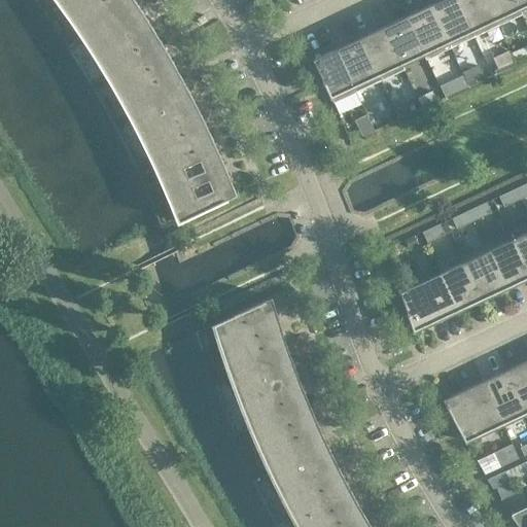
[(57,0),(58,1),(69,18),(83,38),(97,59),(107,76),(108,78),(163,45),(156,34),(149,24),(143,13),(136,3),(134,0),(57,0)]
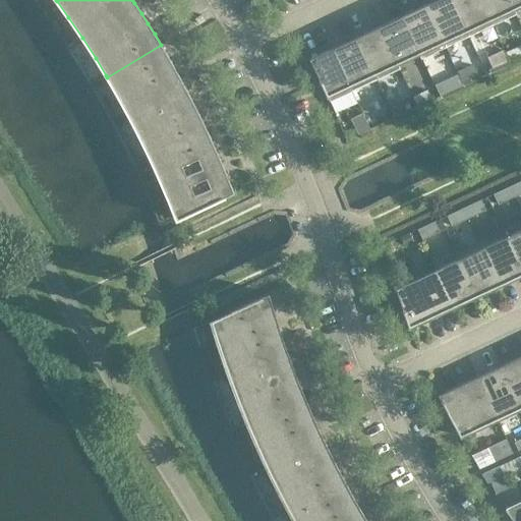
[(468,37),(451,0),(432,0),(424,4),(445,47),(468,37)]
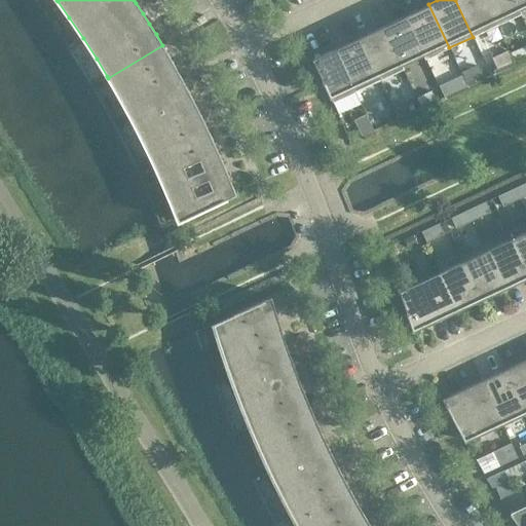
[(496,26),(484,0),(455,0),(473,37),(496,26)]
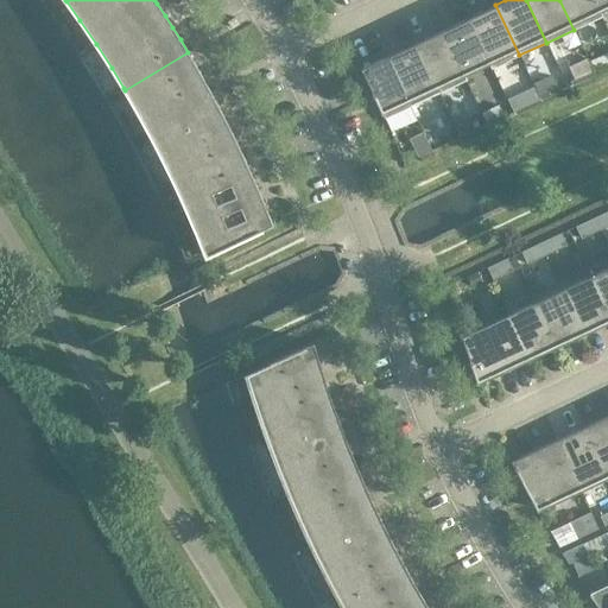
[(601,17),(593,0),(559,0),(574,30),(601,17)]
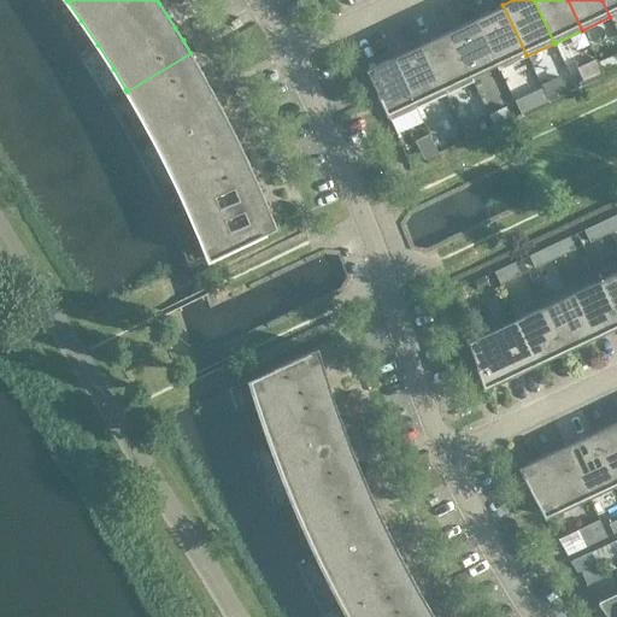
[(616,4),(616,0),(601,0),(610,17),(611,17),(607,9),(616,4)]
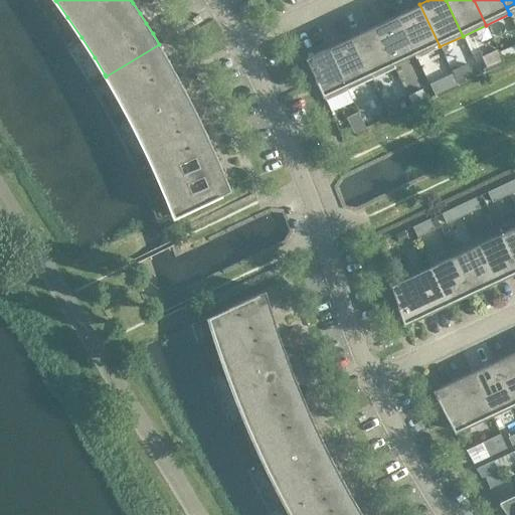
[(440,46),(419,4),(396,14),(416,57),(440,46)]
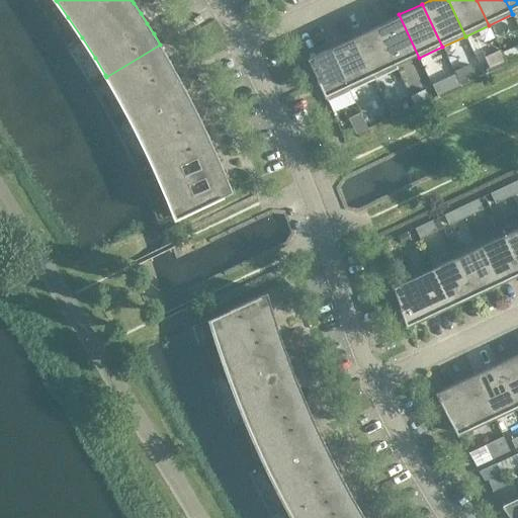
[(419,58),(399,14),(376,25),(397,69),(398,68),(395,62),(415,52),(418,59),(419,58)]
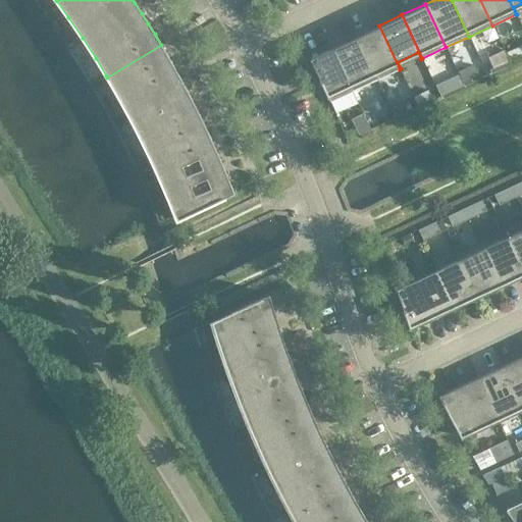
[(400,69),(379,25),(356,37),(376,81),(400,69)]
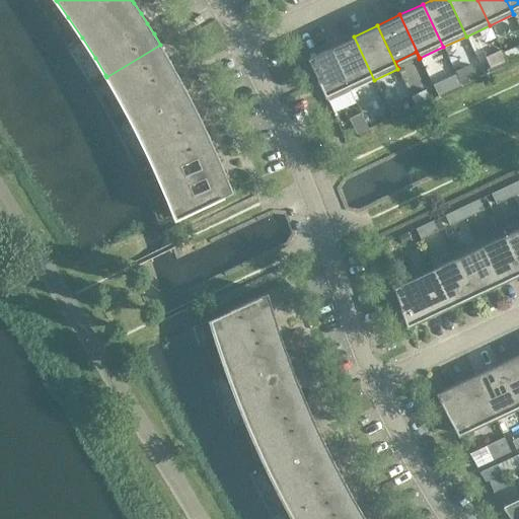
[(374,80),(354,36),(330,48),(351,90),(352,90),(349,83),(369,74),(372,80),(374,80)]
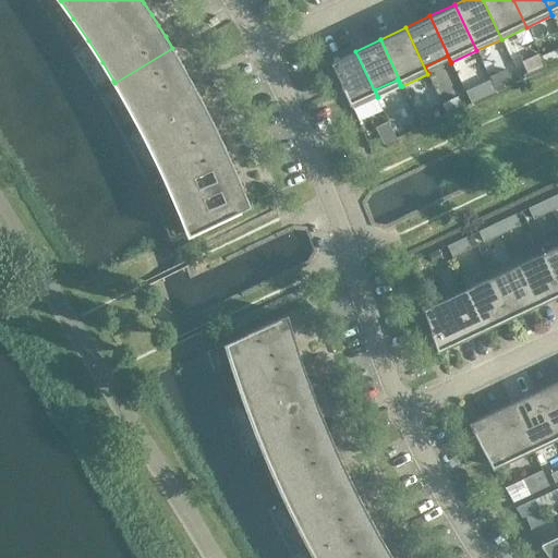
[(172,48),(114,83),(116,84),(125,102),(138,125),(150,148),(159,168),(160,169),(221,141),(216,129),(210,117),(204,106),(198,94),(192,82),(185,71),(179,59),(172,48)]
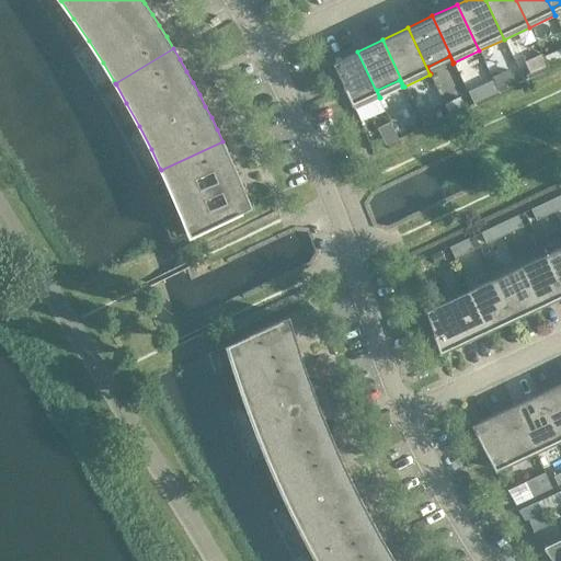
[(560,60),(560,53),(559,49),(545,56),(549,67),(560,60)]
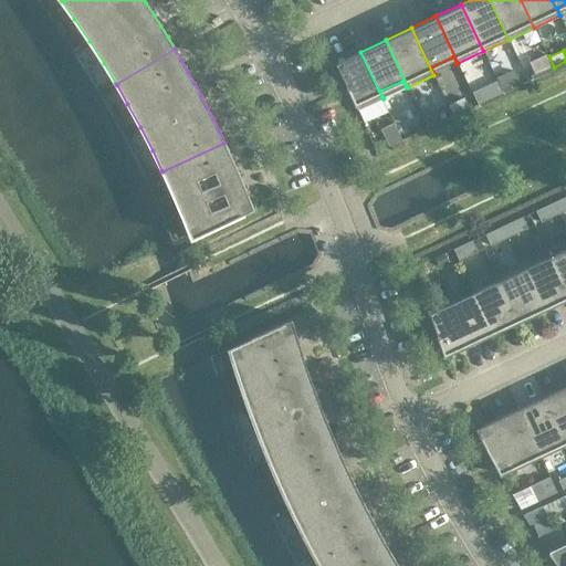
[(383,98),(360,52),(335,63),(347,88),(355,105),(357,111),(383,98)]
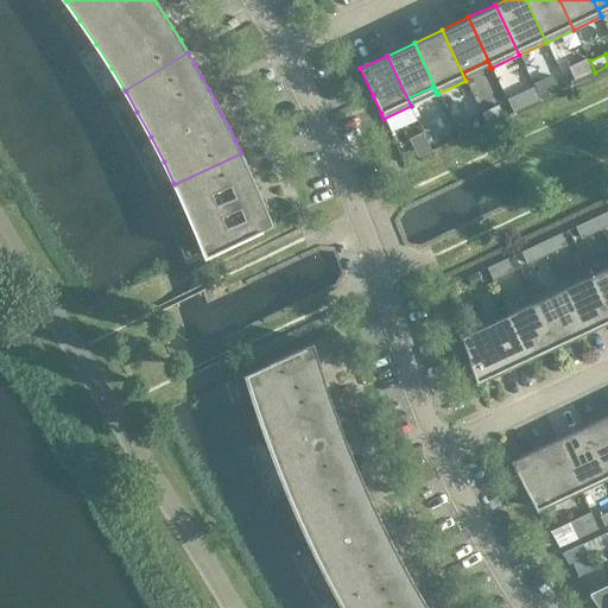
[(587,58),(569,67),(575,80),(593,71),(587,58)]
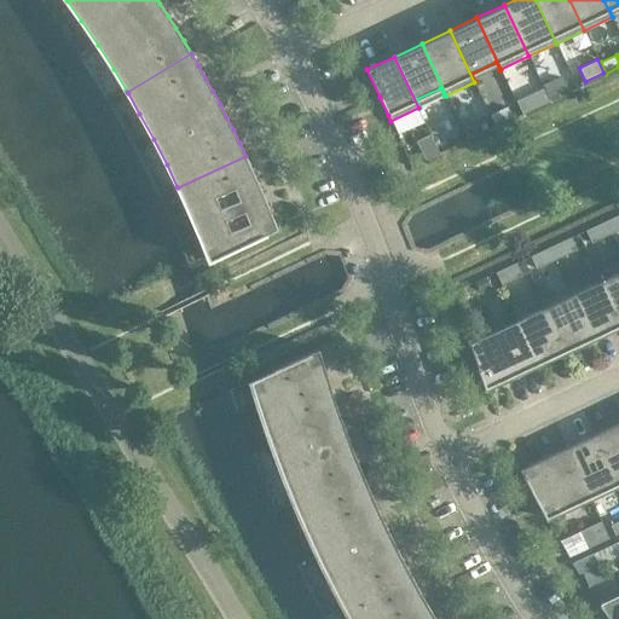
[(561,77),(544,85),(551,99),(568,92),(561,77)]
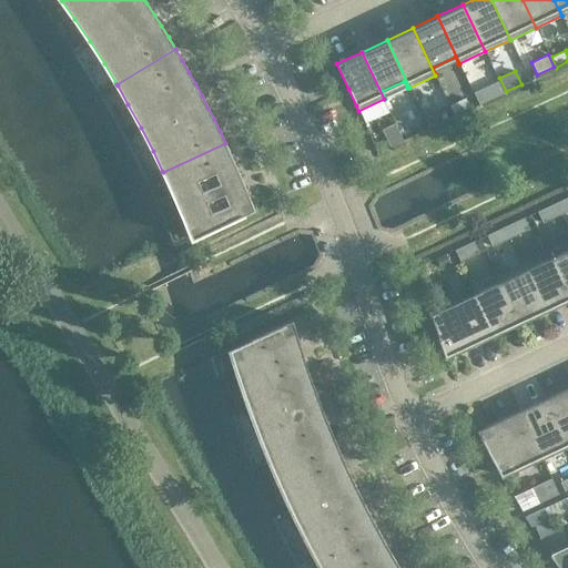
[(486,87),(492,99),(504,93),(498,81),(486,87)]
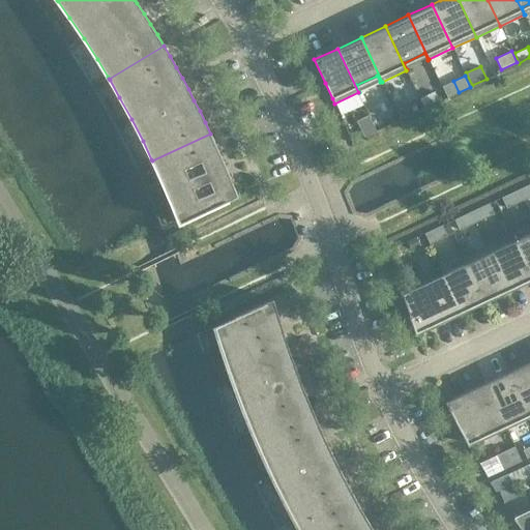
[(439,101),(435,91),(419,98),(423,109),(439,101)]
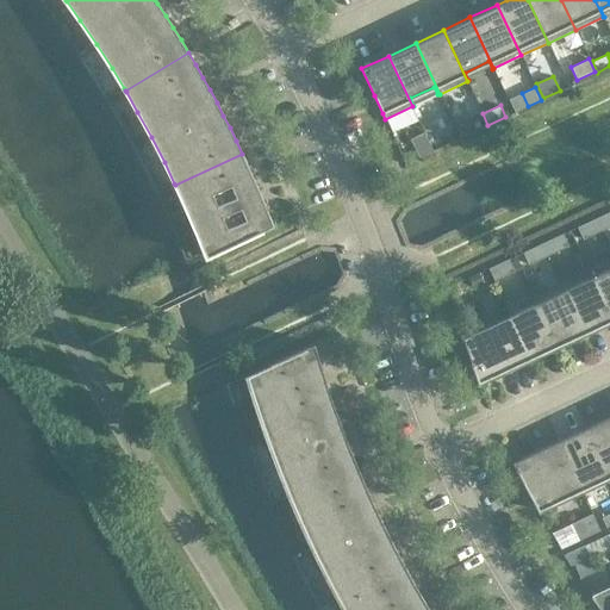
[(419,157),(433,151),(425,134),(411,139),(419,157)]
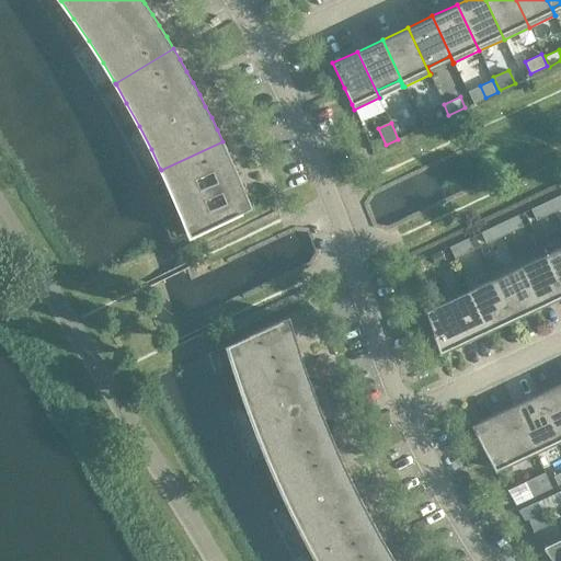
[(222,141),(161,170),(162,172),(171,191),(176,204),(218,186),(239,178),(233,165),(228,153),(222,141)]
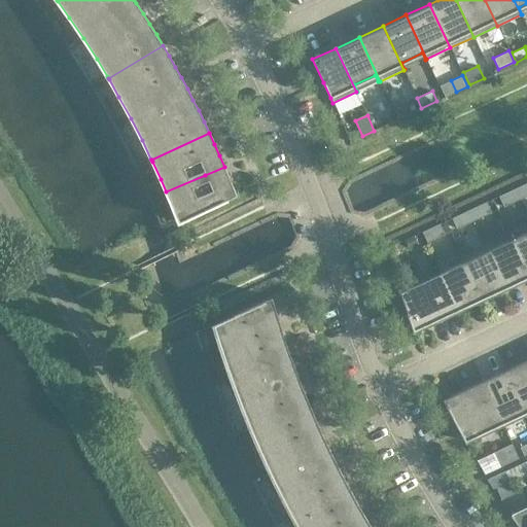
[(205,175),(166,191),(171,204),(177,219),(178,221),(236,195),(230,178),(224,167),(205,175)]
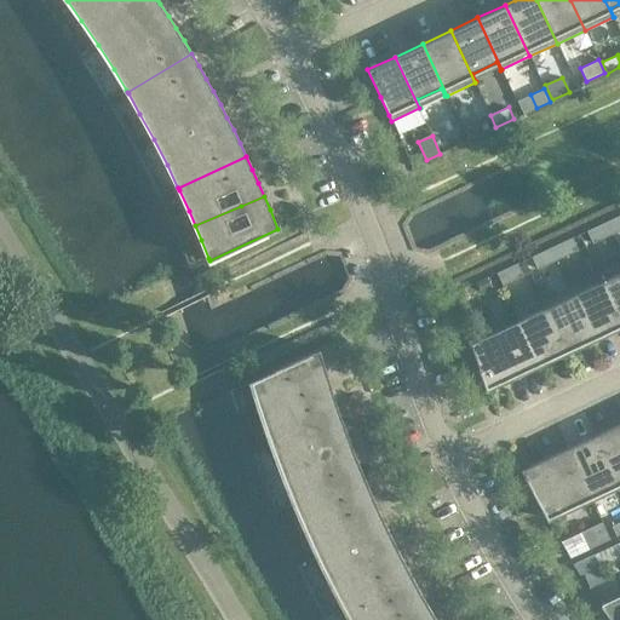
[(619,214),(607,222),(613,234),(619,229),(619,214)]
